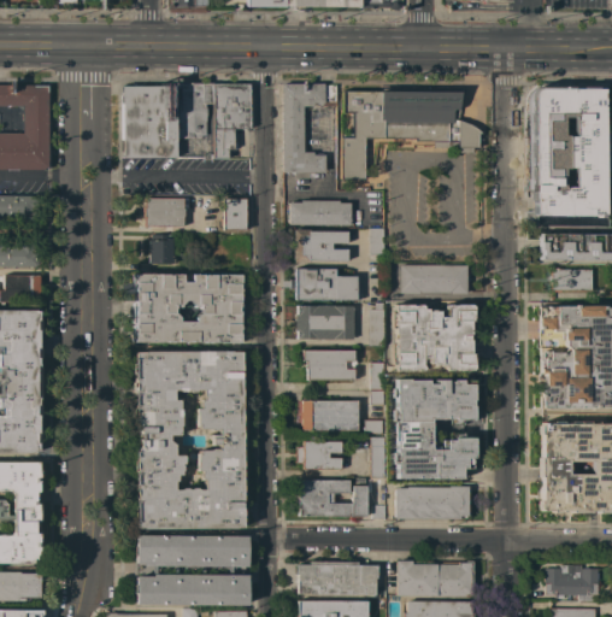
[(404,0),(404,6),(402,9),(400,10),(398,10),(395,10),(394,9),(393,7),(364,7),(364,0),(404,0)]
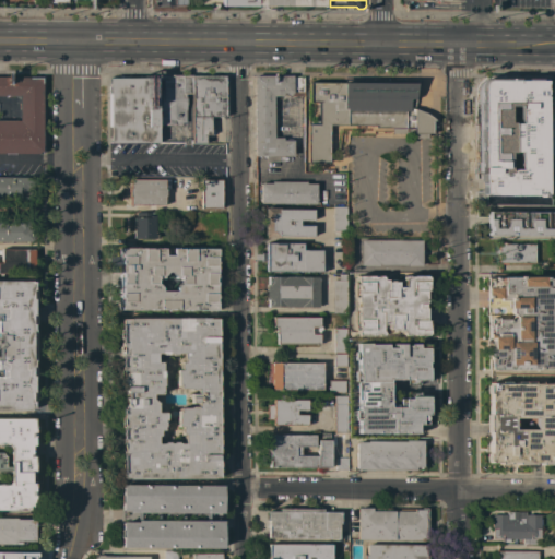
[(189,94),(188,96),(189,98),(189,103),(189,111),(189,122),(185,122),(185,125),(162,126),(162,78),(162,76),(187,75),(187,70),(188,69),(189,69),(191,69),(192,69),(192,70),(193,75),(196,75),(196,76),(196,94),(189,94)]
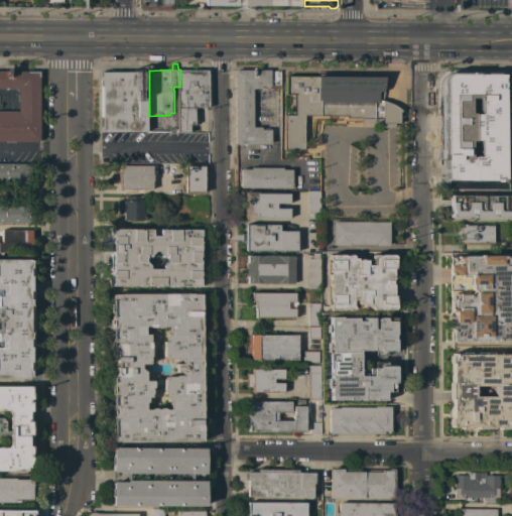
[(283,85),(272,85),(272,88),(264,88),(264,89),(255,89),(256,127),(264,127),(264,129),(273,129),(273,144),(238,144),(238,70),(273,70),(273,71),(283,71),(283,72),(283,85)]
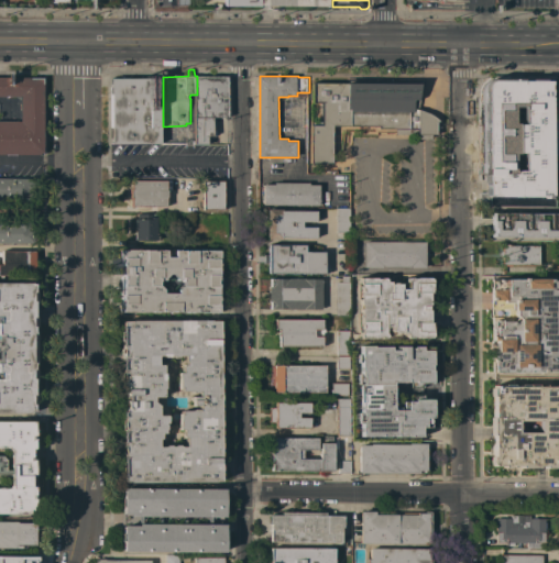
[(0,154),(0,77),(35,77),(35,78),(46,78),(46,83),(46,153),(45,153),(45,154),(0,154)]
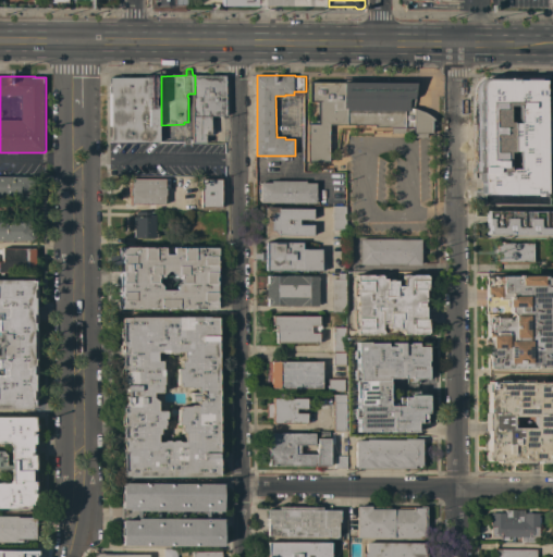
[(195,76),(228,76),(228,115),(213,115),(213,135),(216,135),(216,144),(195,144),(195,94),(195,76)]
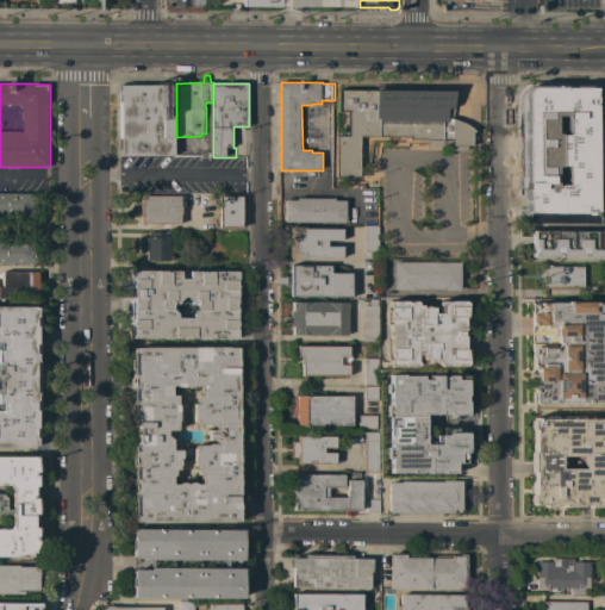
[(176,137),(176,156),(123,156),(123,85),(176,85),(176,137)]
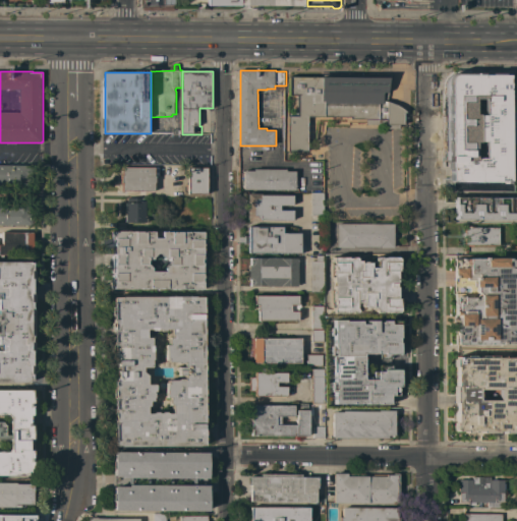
[(326,76),(366,77),(390,77),(390,93),(389,101),(391,102),(399,105),(405,109),(408,111),(406,113),(406,124),(401,124),(401,128),(387,128),(387,124),(368,124),(368,119),(366,119),(352,119),(352,116),(326,116),(309,116),(309,151),(290,151),(290,96),(291,96),(291,77),(325,77),(325,76),(326,76)]
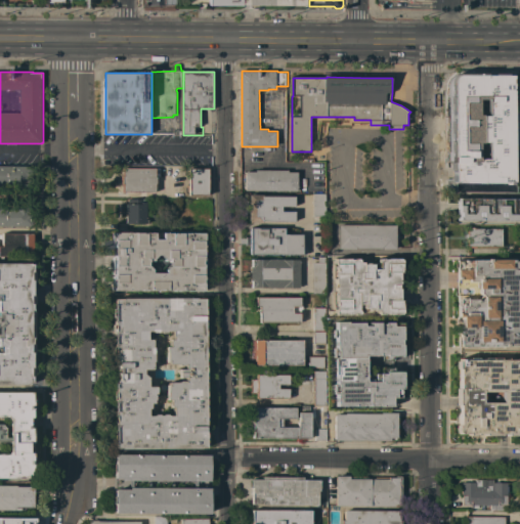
[(0,166),(35,166),(34,179),(31,179),(31,187),(18,187),(18,183),(0,183),(0,166)]
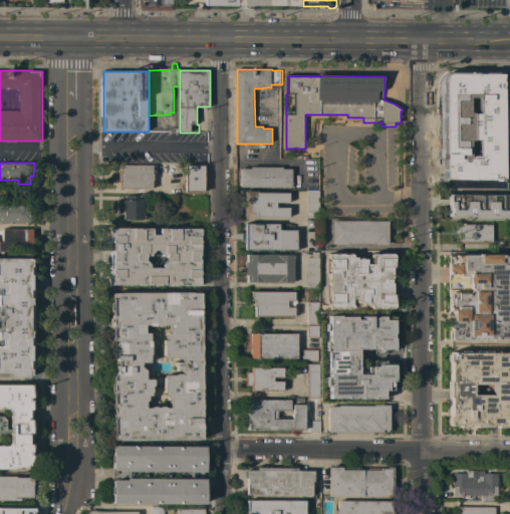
[(123,189),(123,190),(121,190),(121,182),(120,182),(120,172),(121,172),(121,165),(154,165),(154,174),(155,174),(155,180),(154,180),(154,189),(123,189)]
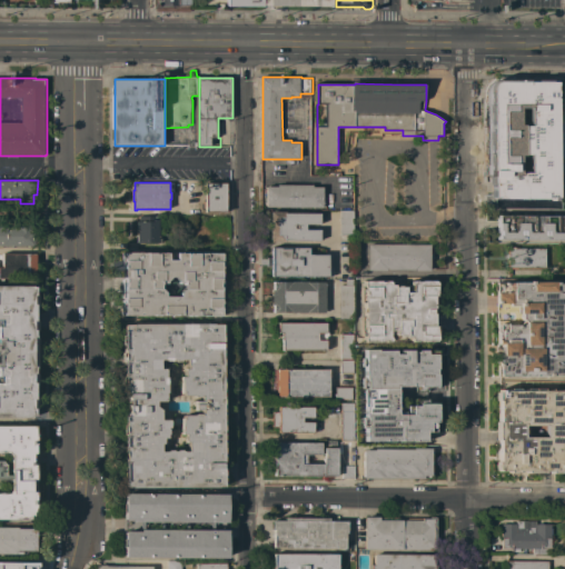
[(208,182),(228,182),(229,212),(225,212),(225,211),(208,212),(208,182)]
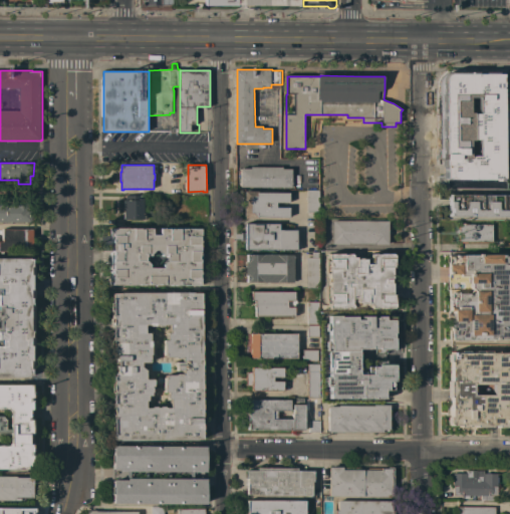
[(293,187),(242,187),(242,169),(253,169),(253,167),(284,167),(284,169),(293,169),(293,173),(295,173),(295,177),(296,179),(296,186),(293,186),(293,187)]
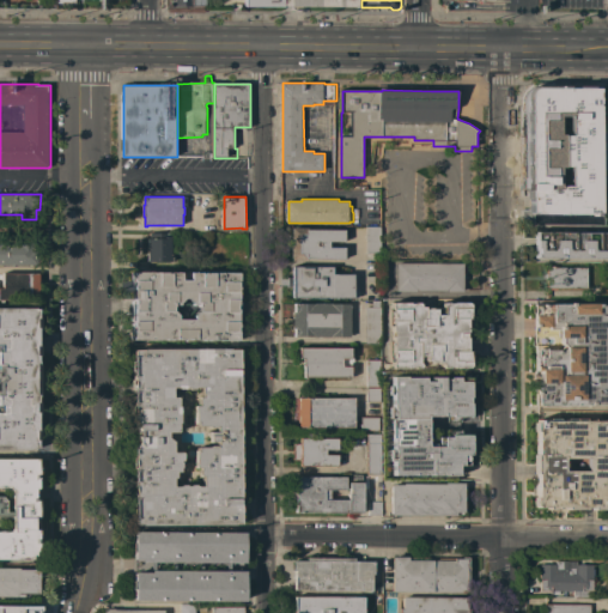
[(310,259),(310,260),(293,260),(295,228),(310,228),(310,230),(347,230),(347,242),(332,242),(332,248),(347,248),(347,259),(310,259)]
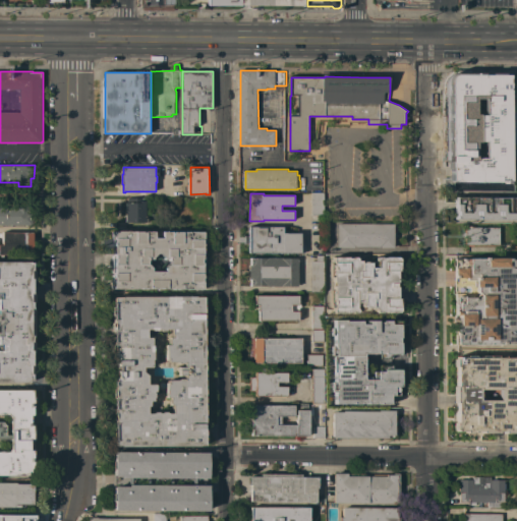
[(325,215),(325,193),(312,193),(312,215),(325,215)]
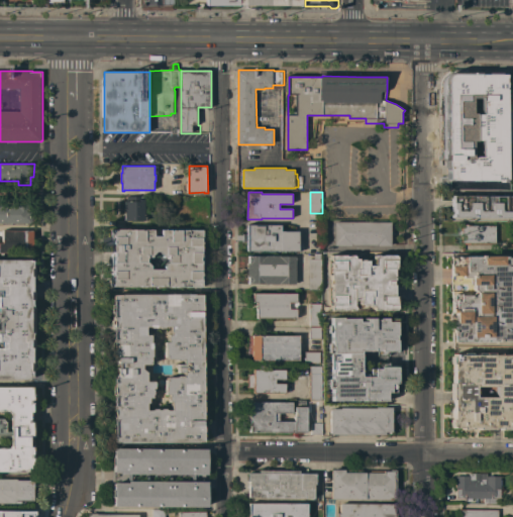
[(146,217),(148,216),(148,220),(133,220),(133,221),(128,221),(128,220),(126,220),(126,201),(129,201),(129,196),(141,196),(141,199),(146,199),(146,217)]
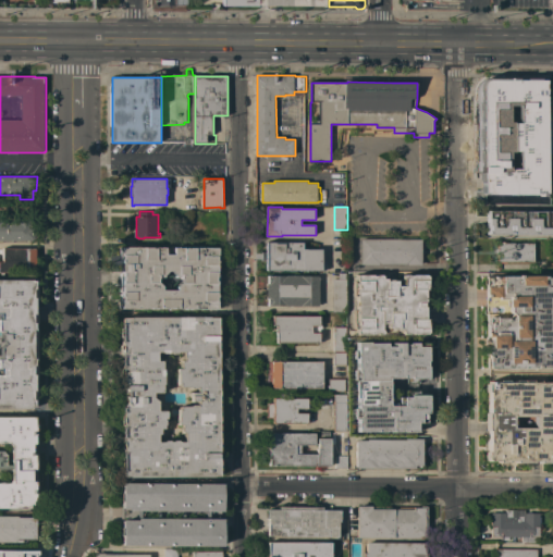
[(552,234),(490,234),(490,211),(552,211),(552,234)]
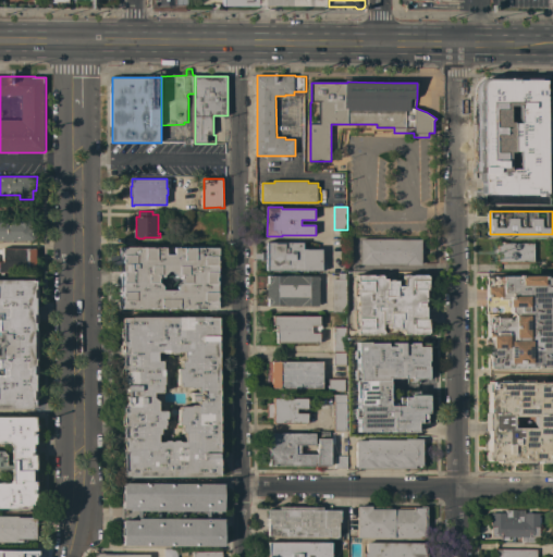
[(0,240),(0,218),(2,218),(2,221),(19,222),(19,218),(33,218),(33,227),(36,227),(36,240),(0,240)]
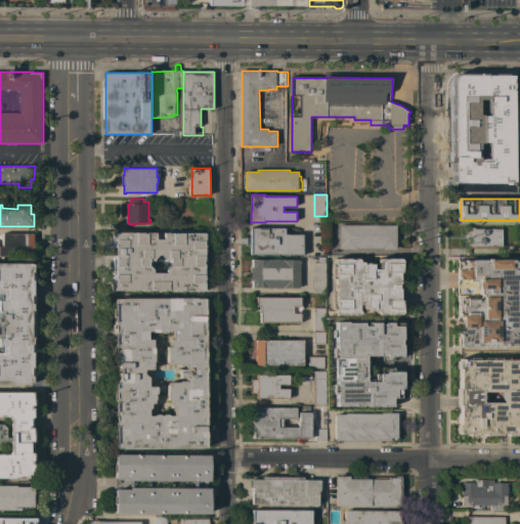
[(198,211),(199,211),(199,227),(186,227),(186,211),(186,206),(198,206),(198,211)]
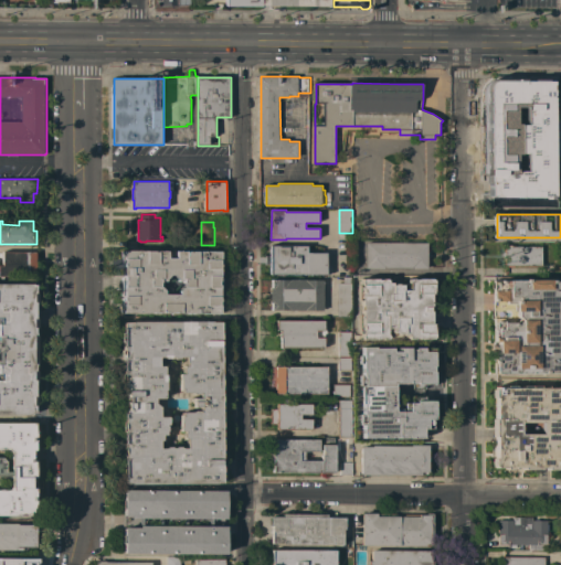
[(430,243),(430,269),(414,268),(387,267),(387,268),(368,268),(368,242),(430,243)]
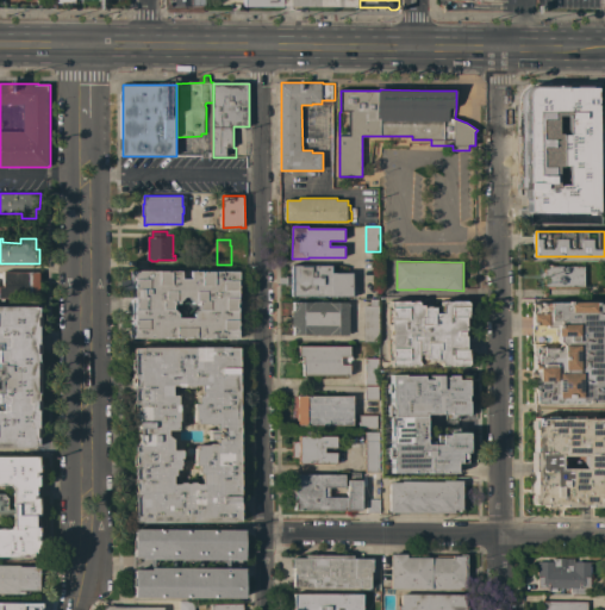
[(354,286),(359,286),(359,296),(294,297),(294,285),(289,285),(289,277),(294,277),(294,266),(334,266),(334,273),(354,273),(354,286)]
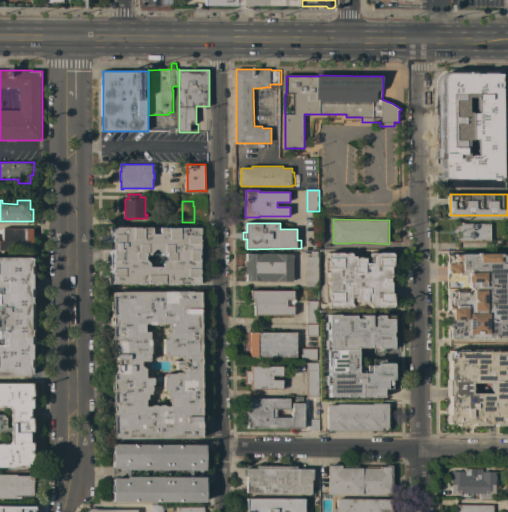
[(492,241),(459,241),(459,224),(492,223),(492,241)]
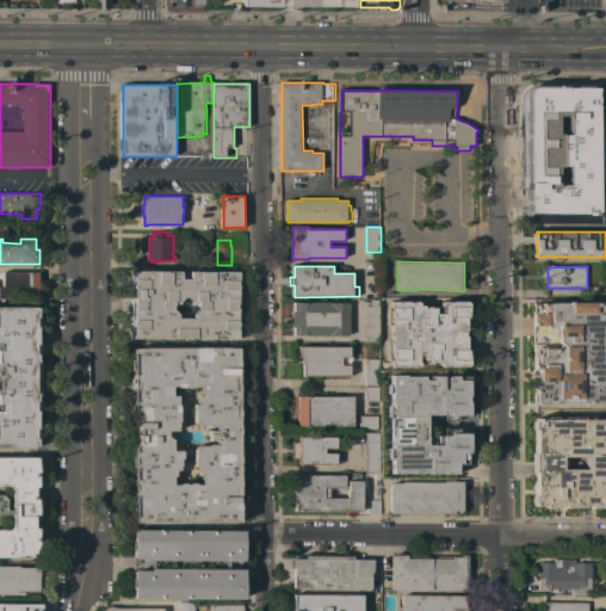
[(135,338),(135,335),(134,335),(134,322),(135,322),(136,322),(136,320),(135,320),(134,319),(134,301),(135,300),(136,300),(136,297),(136,290),(136,288),(135,288),(134,287),(134,275),(136,275),(136,271),(183,271),(183,279),(193,279),(193,272),(241,272),(242,272),(242,288),(240,289),(240,301),(242,301),(241,320),(241,321),(240,321),(239,322),(240,322),(241,323),(241,337),(240,337),(240,339),(135,338)]
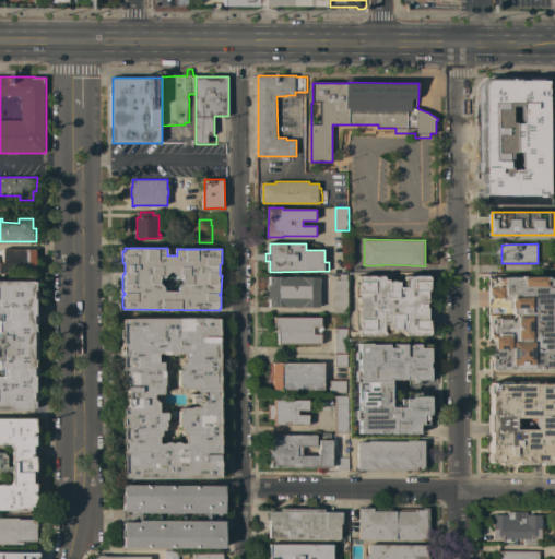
[(38,249),(37,274),(0,273),(0,263),(6,263),(6,249),(38,249)]
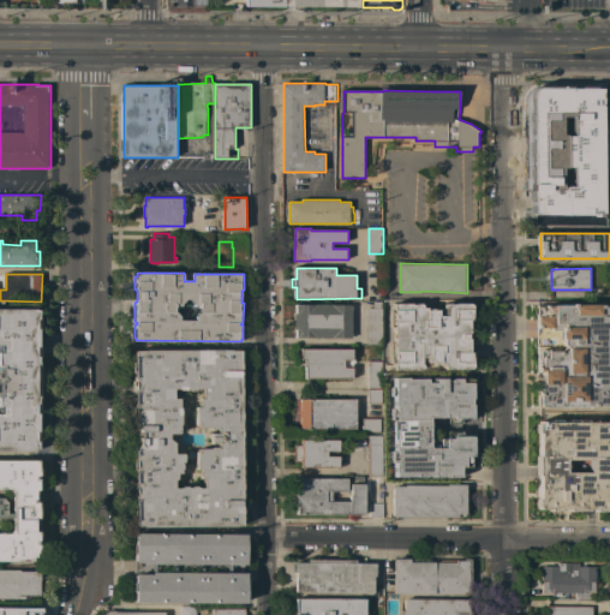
[(384,345),(370,345),(369,309),(376,309),(376,303),(384,303),(384,345)]
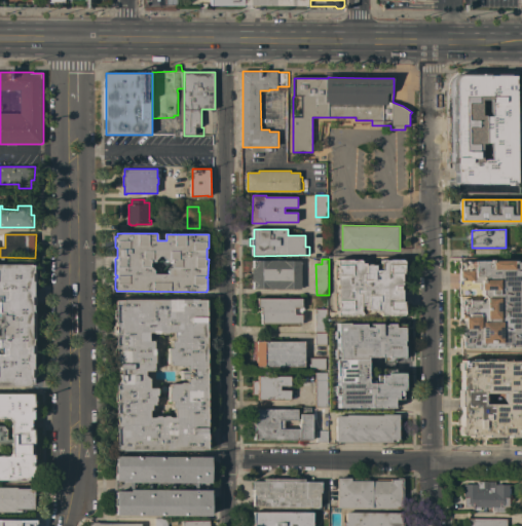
[(302,290),(255,289),(255,282),(254,282),(254,268),(255,268),(256,260),(303,261),(302,290)]
